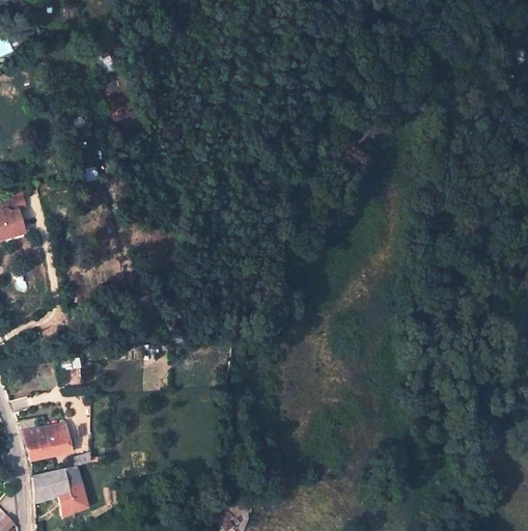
[(0,208),(0,221),(1,221),(3,216),(11,214),(16,216),(22,215),(29,213),(26,201),(0,208)]
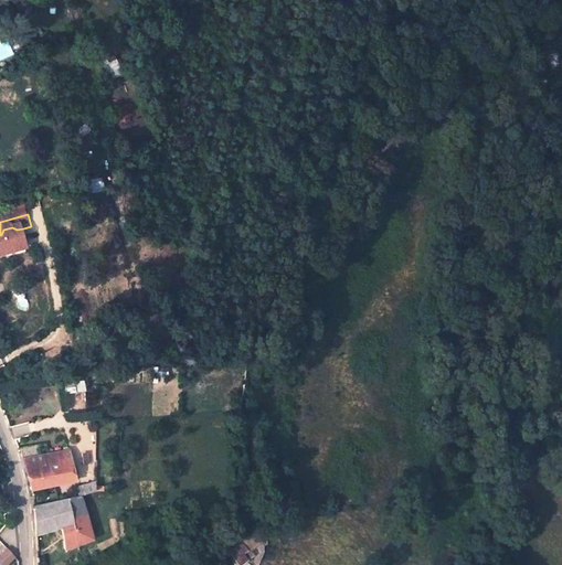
[(0,235),(0,259),(1,260),(3,259),(6,258),(12,252),(30,247),(23,228),(17,230),(12,227),(3,230),(1,235),(0,235)]
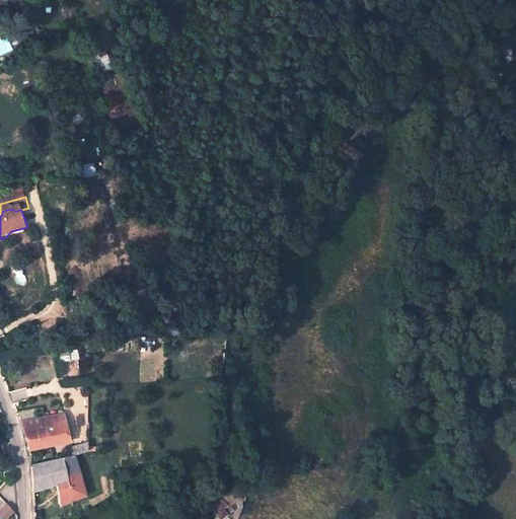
[(11,231),(5,237),(28,230),(27,227),(11,231)]
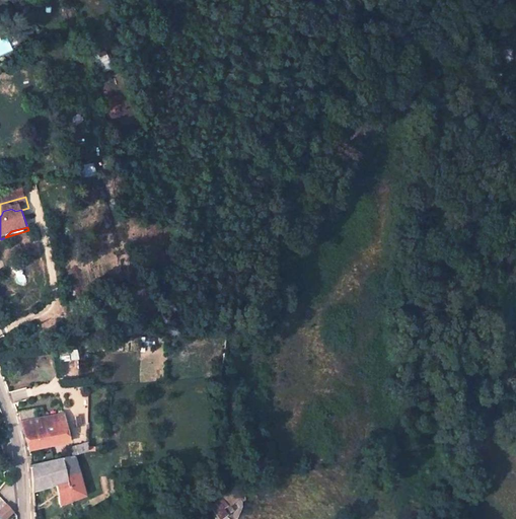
[(25,270),(18,272),(23,289),(32,286),(30,280),(28,281),(25,270)]
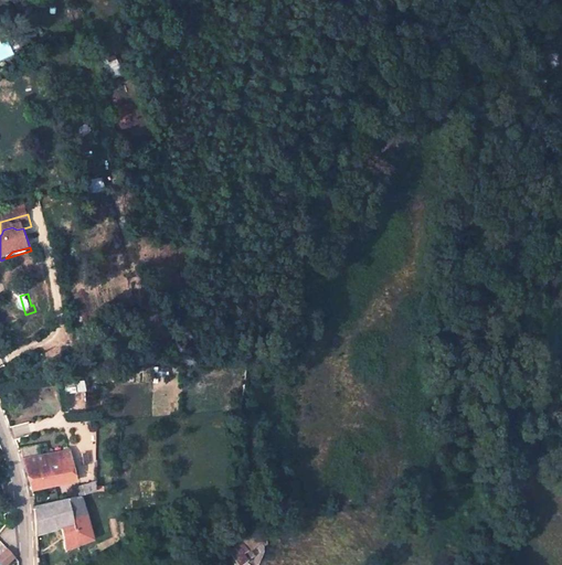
[(56,484),(52,455),(42,457),(40,445),(22,448),(24,460),(32,490),(56,484)]
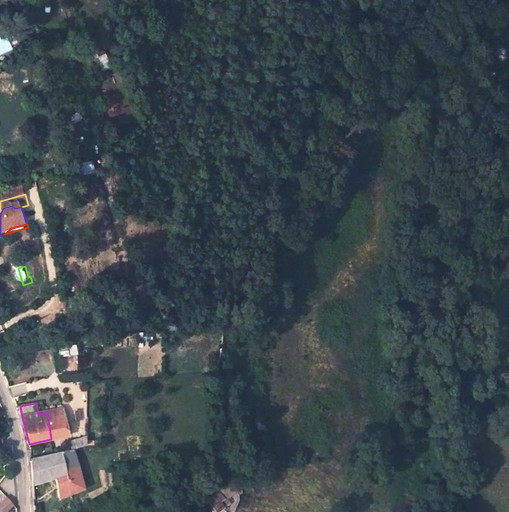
[(69,435),(65,409),(47,412),(51,439),(69,435)]
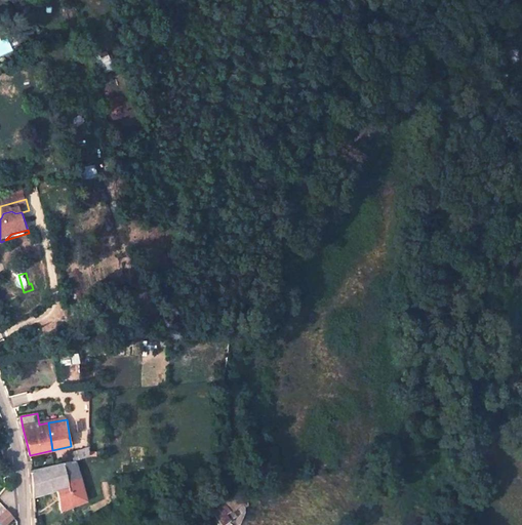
[(83,450),(71,452),(74,460),(77,459),(85,458),(83,450)]
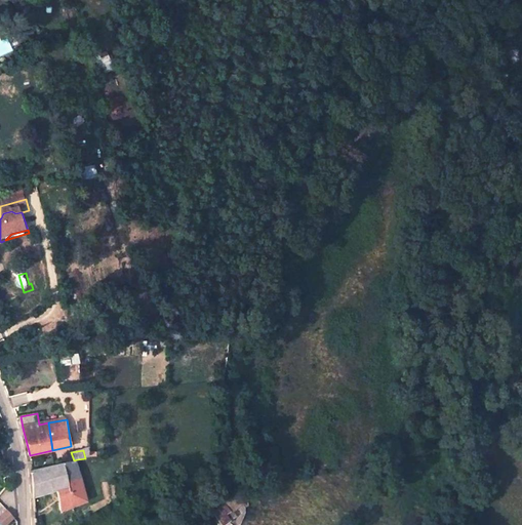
[(35,498),(57,488),(64,511),(86,500),(77,459),(74,460),(55,465),(32,470),(35,498)]
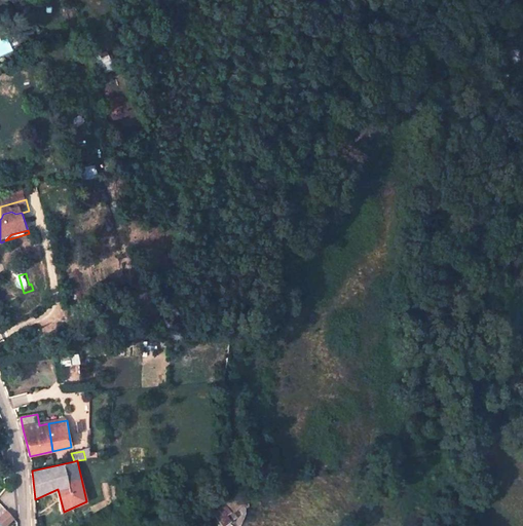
[(214,514),(222,525),(224,525),(238,517),(235,513),(246,505),(238,496),(214,514)]
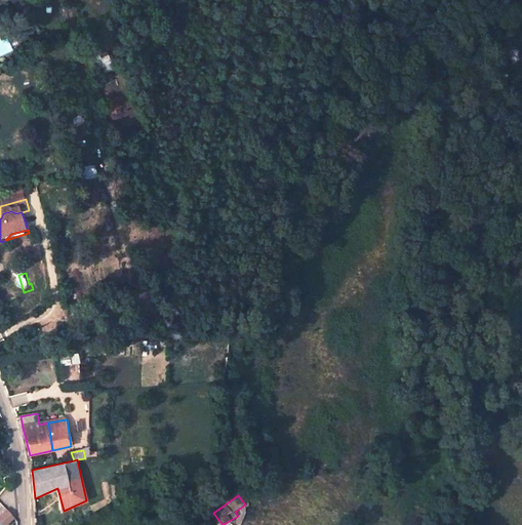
[(11,524),(16,520),(8,513),(0,523),(2,524),(11,524)]
